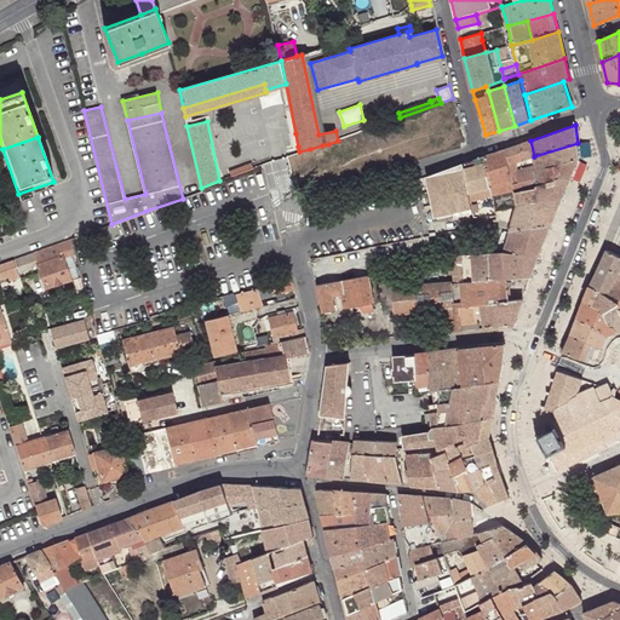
[(530,141),(505,149),(509,164),(516,162),(534,156),(530,141)]
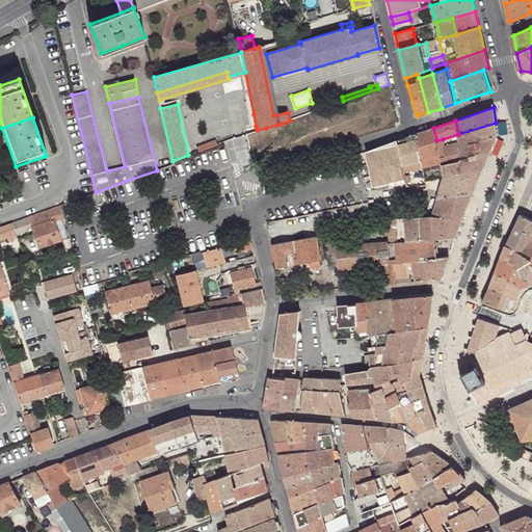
[(443,139),(446,151),(460,147),(497,137),(496,123),(458,134),(443,139)]
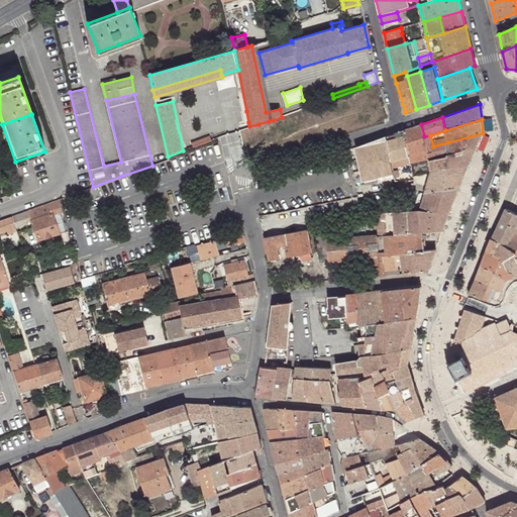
[(405,130),(411,163),(429,159),(435,158),(433,146),(430,135),(424,136),(421,124),(405,130)]
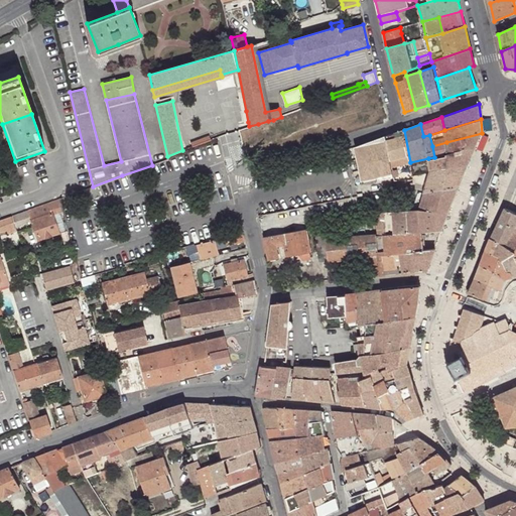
[(404,130),(386,136),(392,165),(410,162),(404,130)]
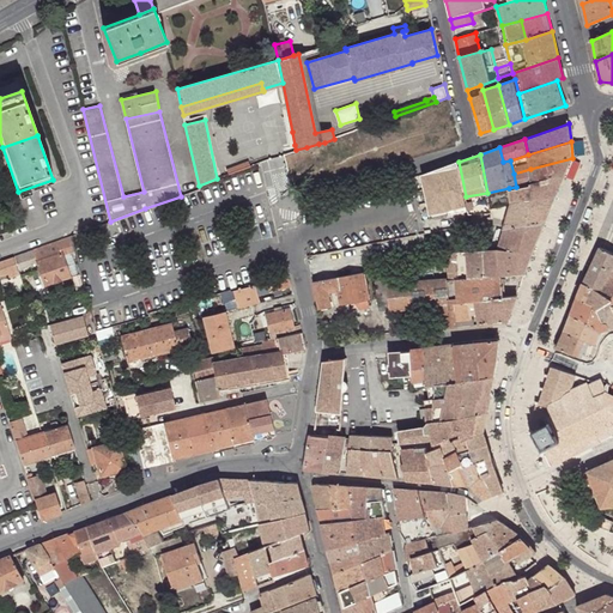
[(533,183),(565,177),(572,158),(530,169),(533,183)]
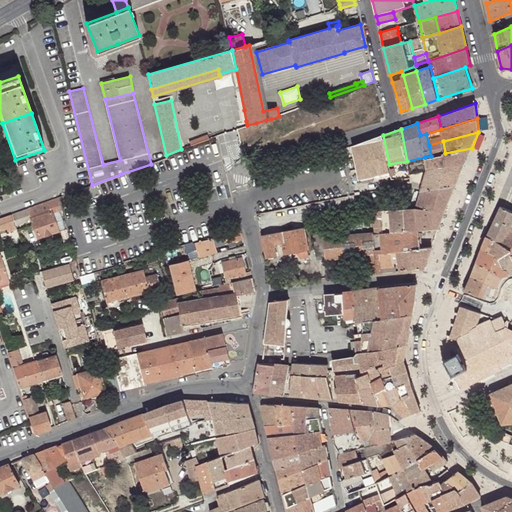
[(190,141),(191,145),(209,138),(208,134),(190,141)]
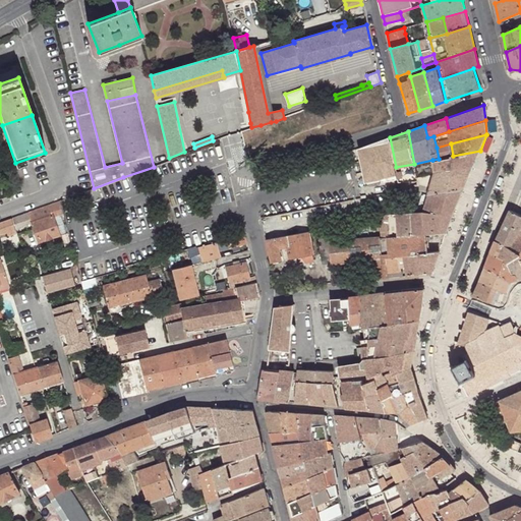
[(369,186),(399,180),(399,178),(396,167),(390,137),(360,148),(363,161),(366,174),(369,186)]
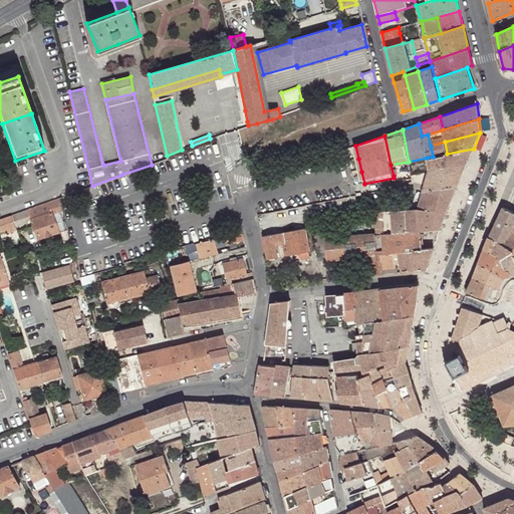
[(431,146),(433,157),(447,154),(445,142),(431,146)]
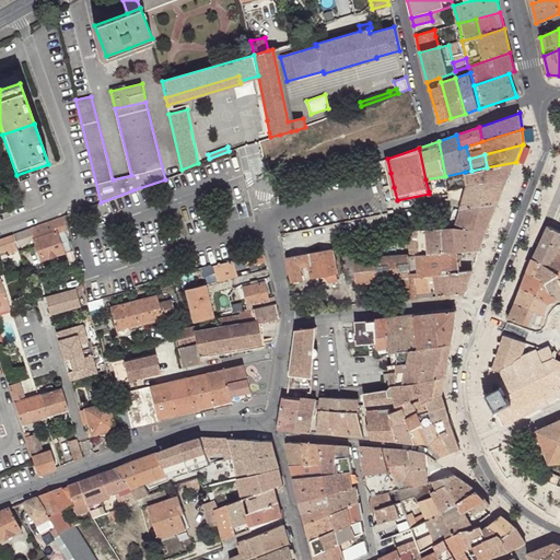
[(463,202),(462,210),(498,205),(516,162),(487,167),(471,171),(463,202)]
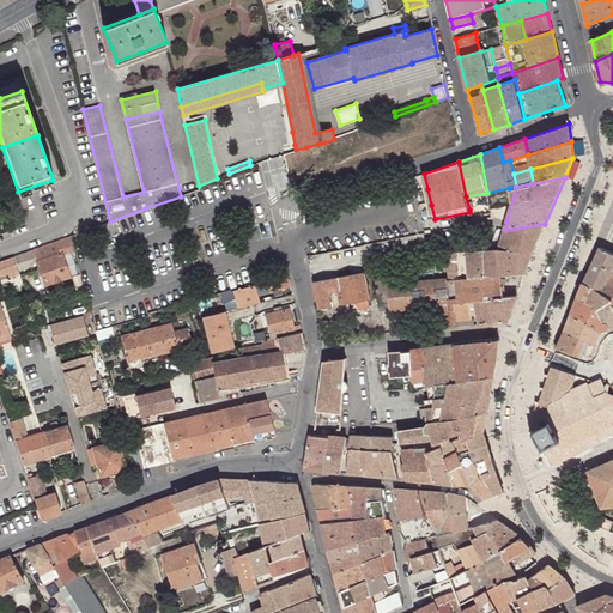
[(507,222),(516,187),(509,188),(510,190),(490,194),(487,193),(466,196),(469,210),(479,207),(480,213),(491,212),(491,220),(495,220),(495,218),(507,222)]
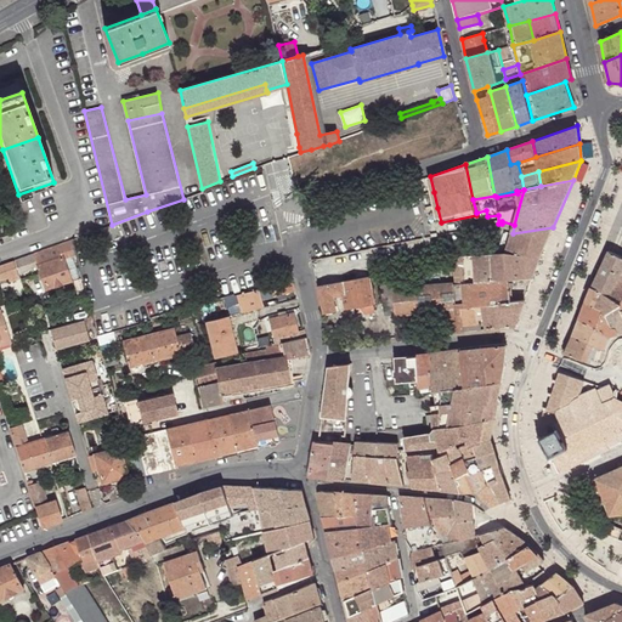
[(507,252),(539,258),(553,227),(513,233),(514,225),(502,221),(502,224),(498,224),(478,228),(479,241),(495,237),(498,236),(510,238),(507,252)]
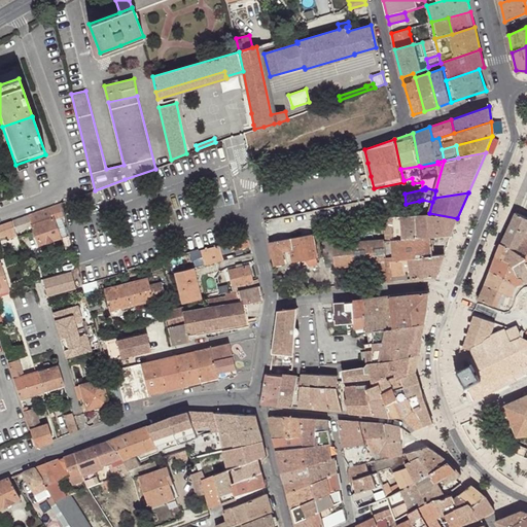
[(65,215),(62,203),(49,207),(54,219),(65,215)]
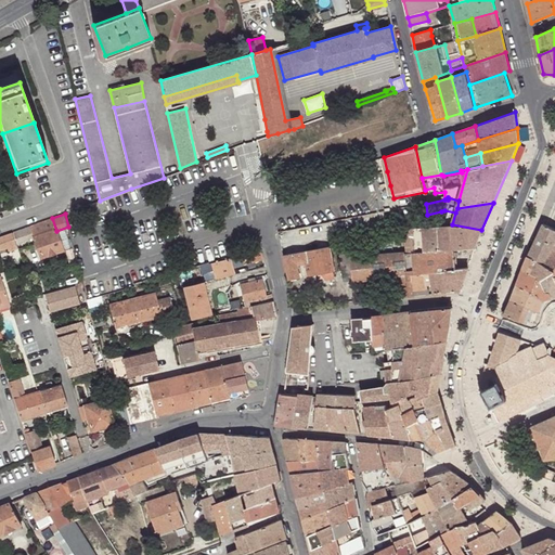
[(52,218),(29,227),(33,235),(41,259),(63,252),(56,231),(52,218)]
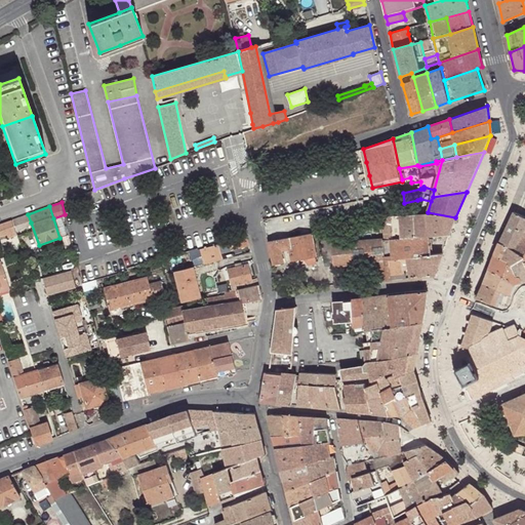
[(390,215),(381,216),(382,220),(385,239),(430,237),(428,212),(400,214),(401,218),(390,219),(390,215)]
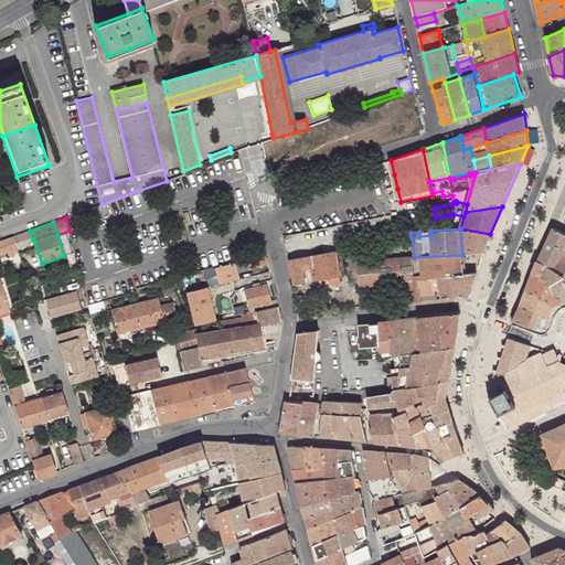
[(490,234),(460,228),(462,255),(482,254),(490,234)]
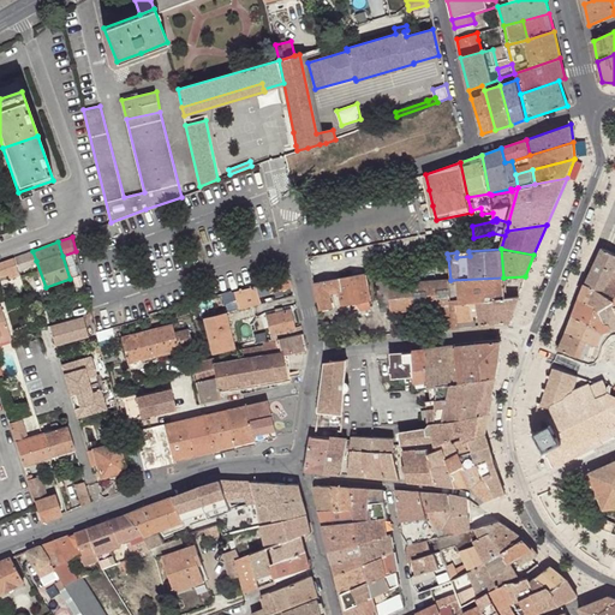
[(613,276),(614,272),(614,255),(602,249),(602,250),(601,250),(593,266),(595,266),(591,274),(591,273),(586,285),(602,293),(608,285),(613,276)]
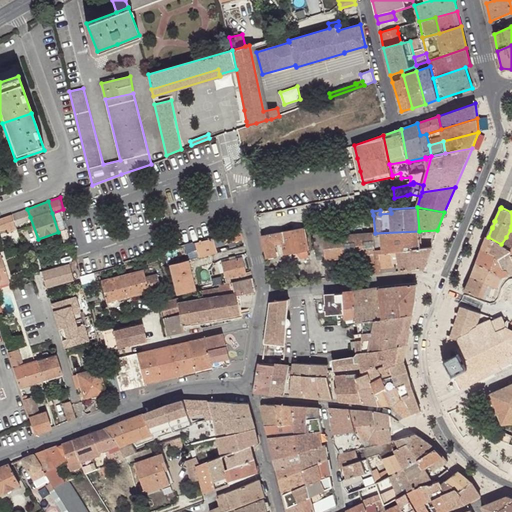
[(24,210),(12,214),(15,222),(27,218),(24,210)]
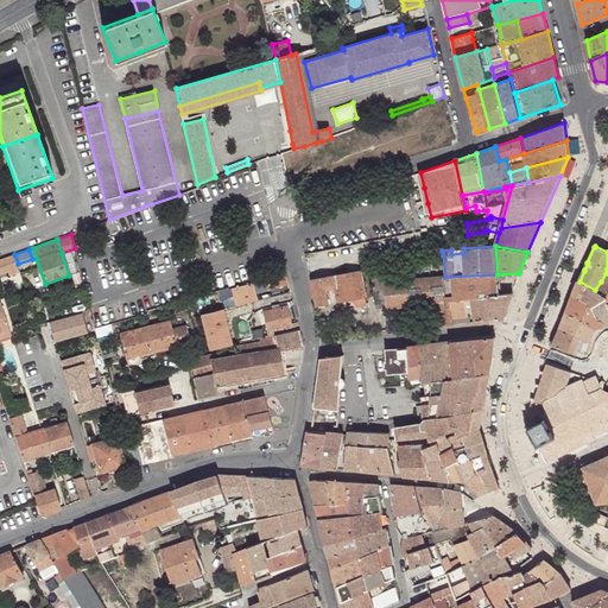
[(18,264),(14,254),(0,260),(0,270),(7,267),(10,272),(19,268),(18,264)]
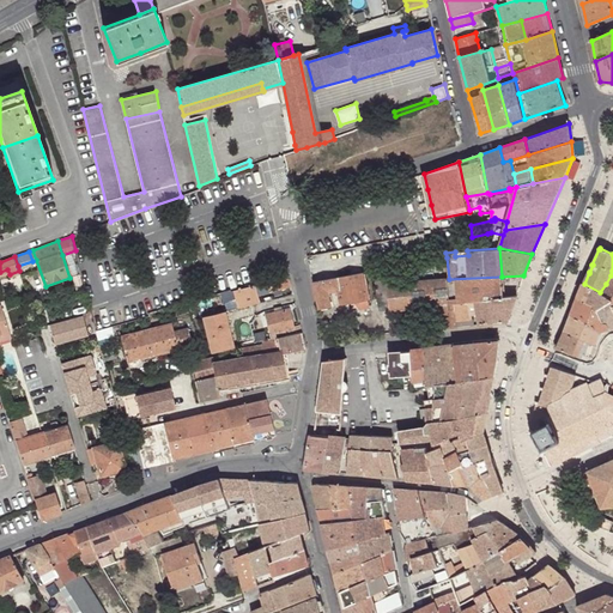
[(363,273),(313,281),(320,309),(332,307),(328,291),(339,289),(341,304),(358,302),(368,299),(363,273)]
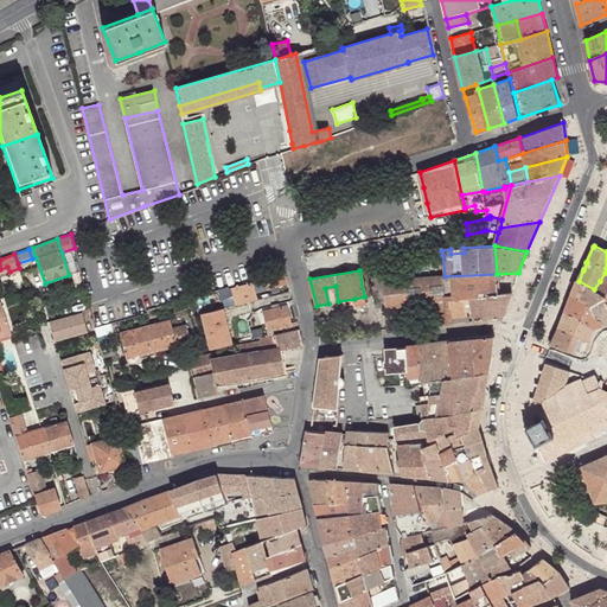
[(285,272),(283,273),(231,287),(236,305),(250,301),(256,300),(254,292),(266,288),(266,289),(287,285),(285,272)]
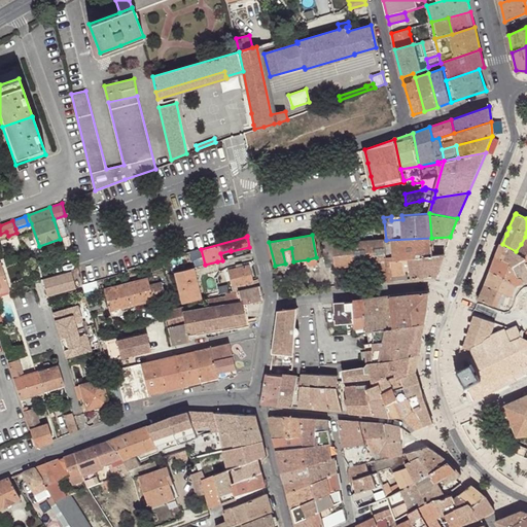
[(386,240),(390,260),(412,258),(432,255),(431,238),(386,240)]
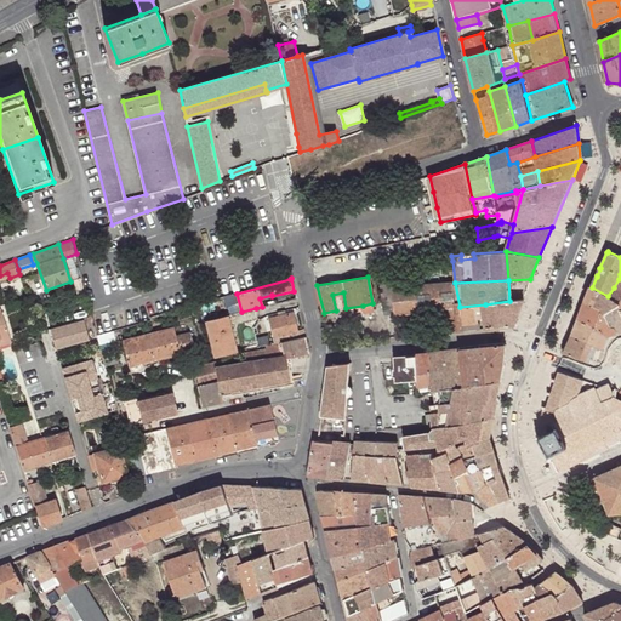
[(440,309),(442,313),(444,334),(463,331),(460,307),(455,283),(437,284),(440,309)]
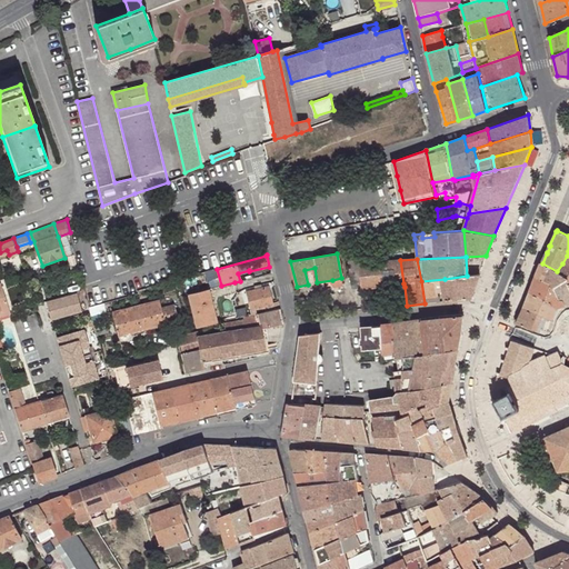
[(400,260),(359,263),(361,289),(396,285),(403,283),(400,260)]
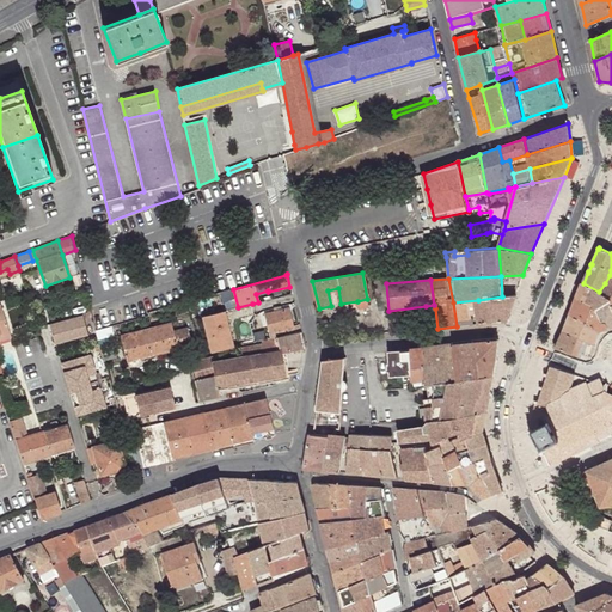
[(599,292),(583,283),(577,298),(593,306),(593,308),(594,311),(611,300),(599,292)]
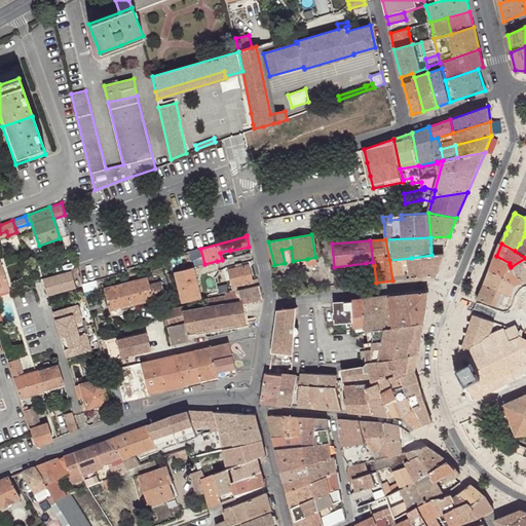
[(525,246),(520,243),(515,251),(525,258),(525,246)]
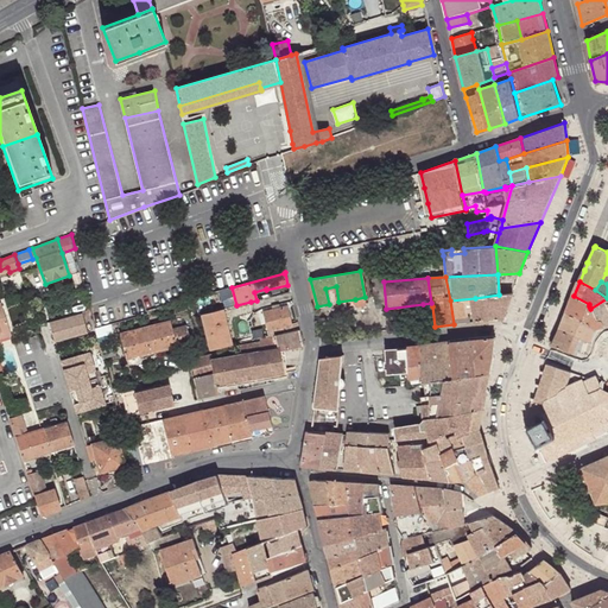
[(504,318),(512,293),(499,295),(475,298),(479,322),(504,318)]
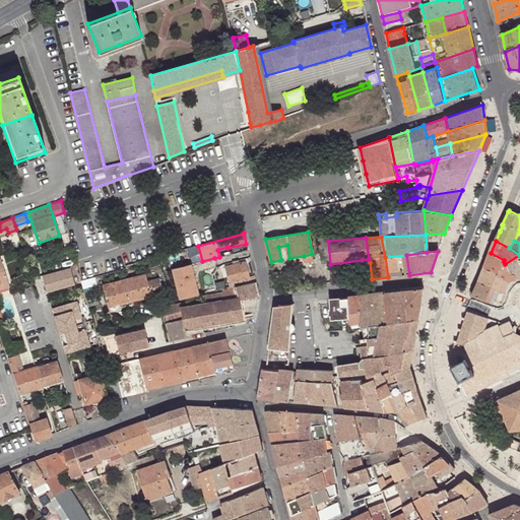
[(509,282),(517,278),(516,276),(515,275),(514,275),(513,274),(512,275),(505,264),(504,262),(504,260),(491,253),(484,267),(499,274),(509,282)]
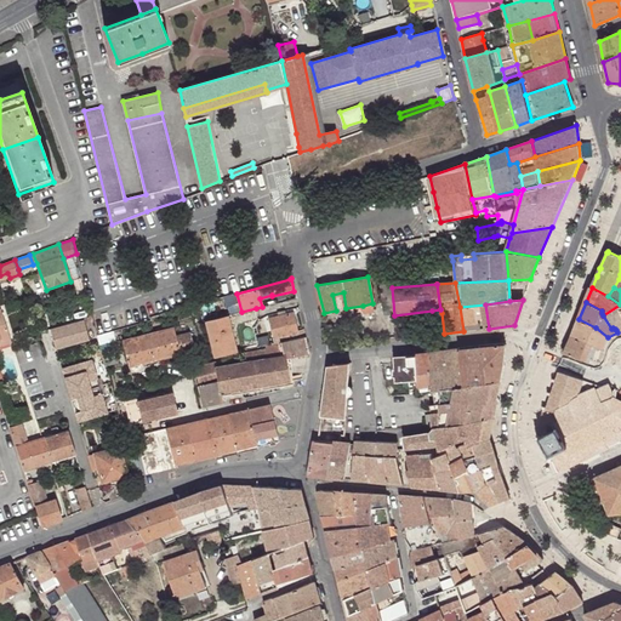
[(489,329),(485,305),(460,307),(463,331),(489,329)]
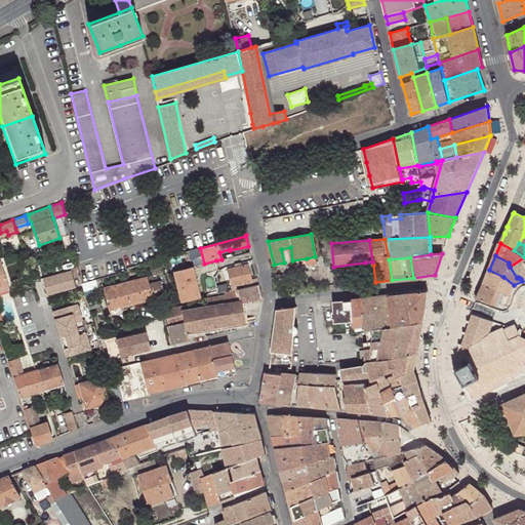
[(522,281),(524,280),(524,257),(510,267),(517,278),(518,277),(519,278),(520,278),(521,279),(522,281)]
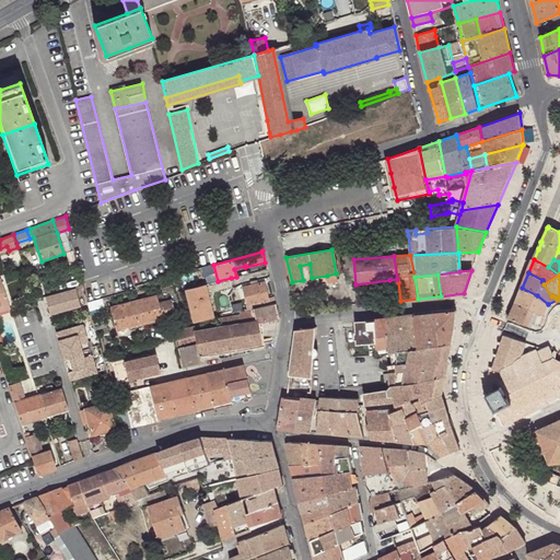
[(0,307),(10,305),(1,278),(0,278),(0,307)]
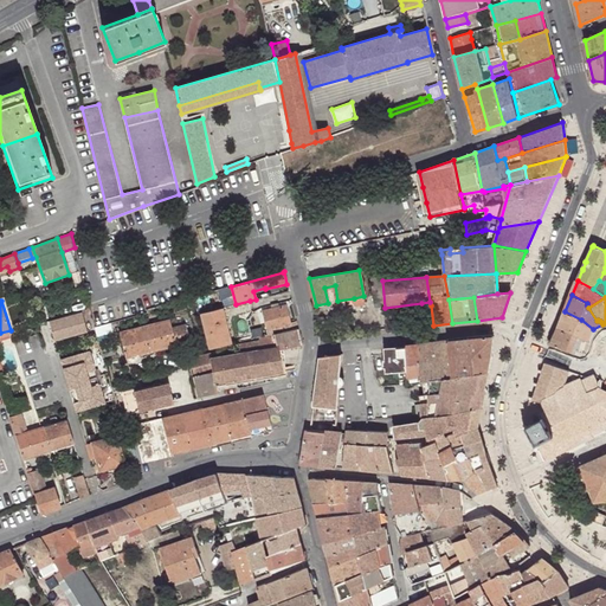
[(274,334),(297,328),(296,321),(289,323),(285,305),(279,307),(272,308),(262,310),(265,328),(268,335),(274,334)]
